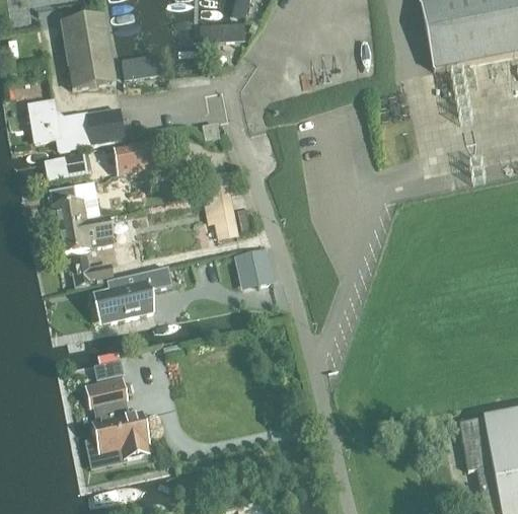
[(229,0),(226,12),(245,17),(249,0),(229,0)]
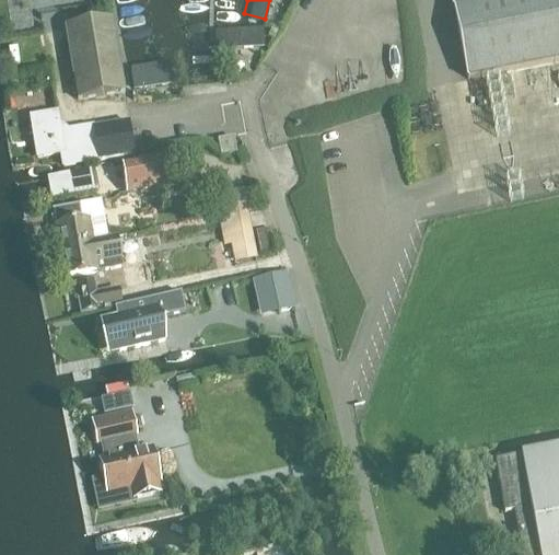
[(453,0),(466,60),(468,74),(558,57),(558,0),(453,0)]
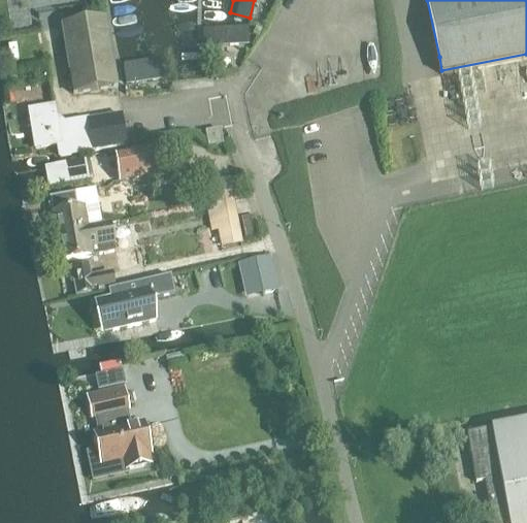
[(63,22),(74,90),(117,83),(106,14),(63,22)]
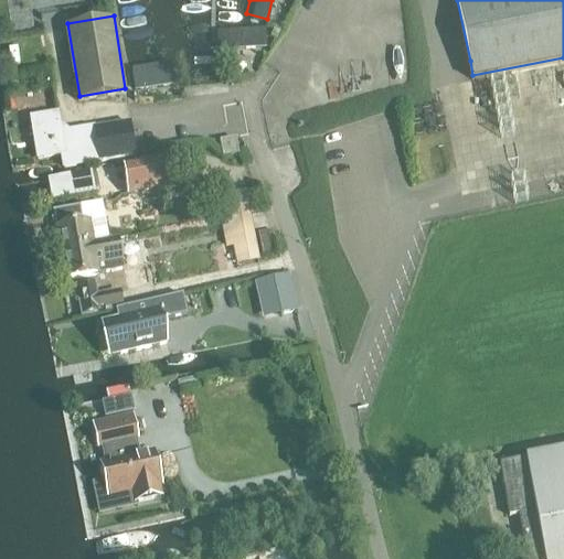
[(266,24),(216,30),(219,47),(267,42),(266,24)]
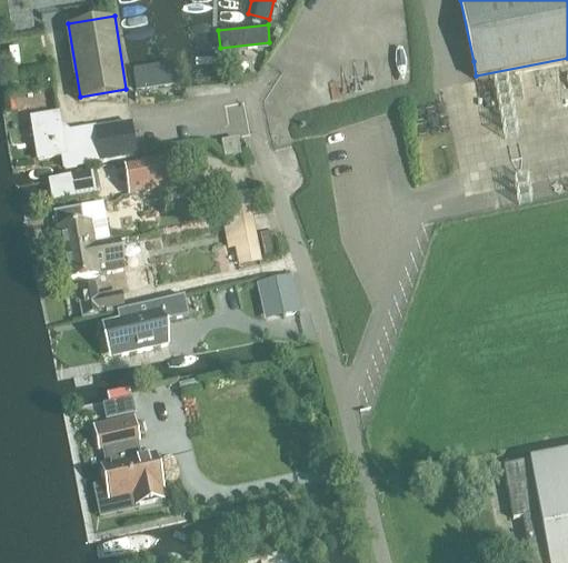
[(173,59),(133,62),(136,84),(176,81),(173,59)]
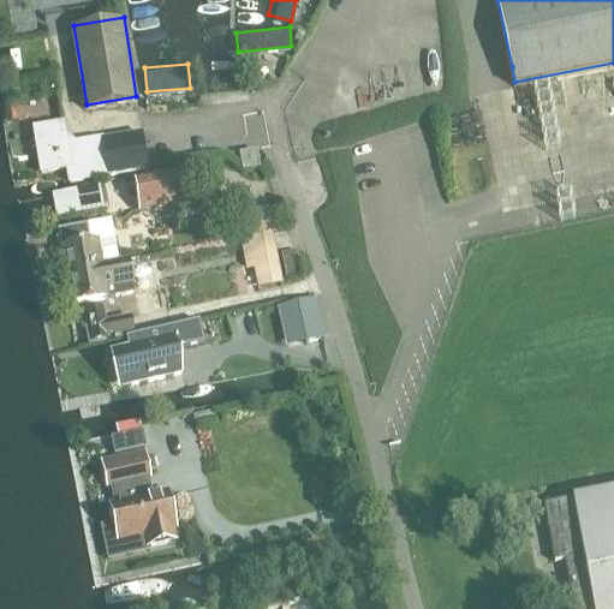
[(67,136),(66,136),(64,120),(36,124),(43,167),(69,162),(71,177),(149,165),(143,129),(102,136),(107,159),(88,162),(84,138),(72,141),(72,138),(67,136)]
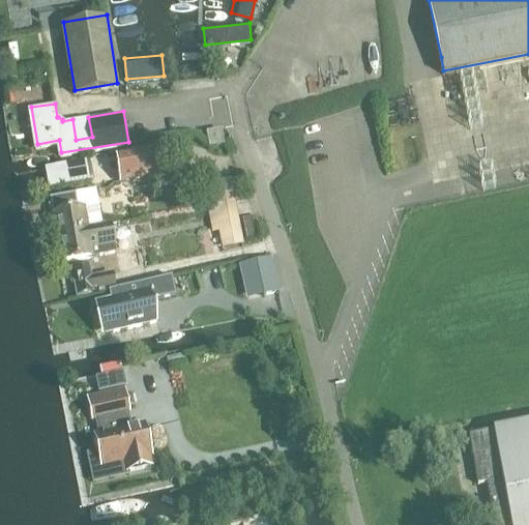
[(210,144),(224,141),(222,126),(207,128),(210,144)]
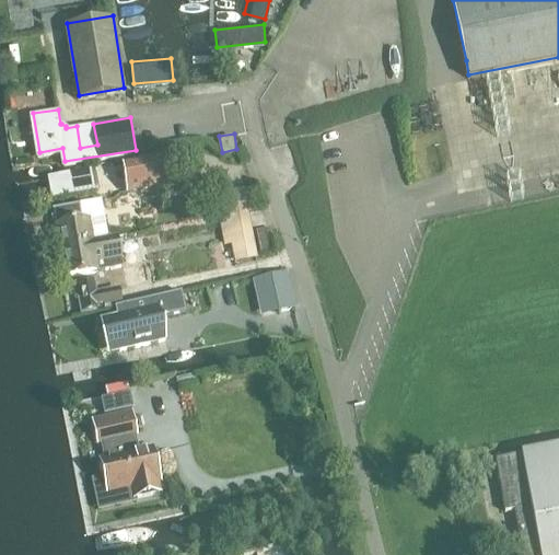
[(171,181),(165,151),(124,158),(128,187),(171,181)]
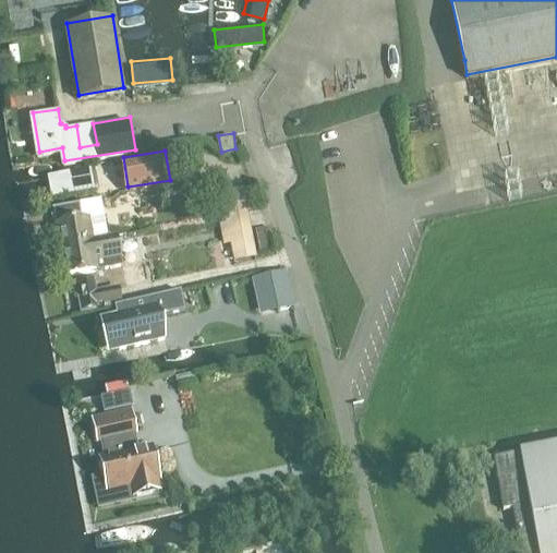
[(92,159),(48,170),(55,192),(97,181),(92,159)]
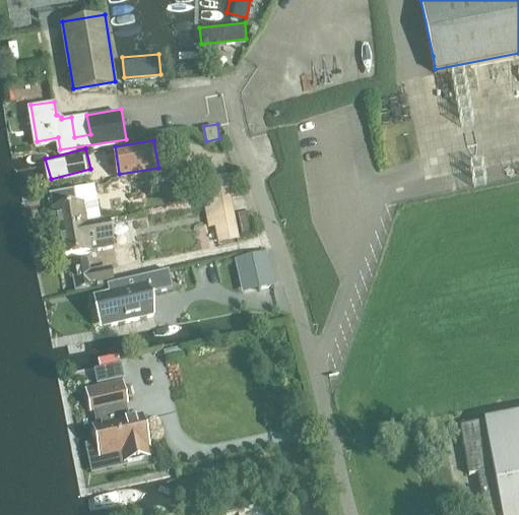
[(52,204),(55,221),(95,214),(94,206),(98,206),(93,183),(51,191),(53,204),(52,204)]
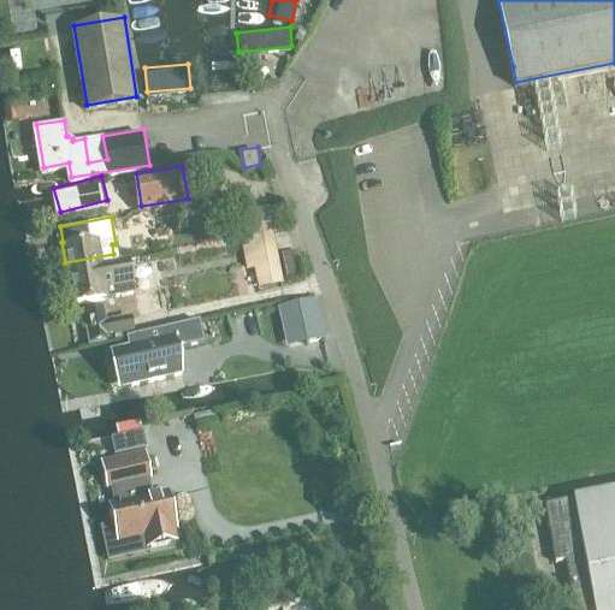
[(256,265),(259,282),(282,278),(272,229),(241,235),(247,266),(256,265)]
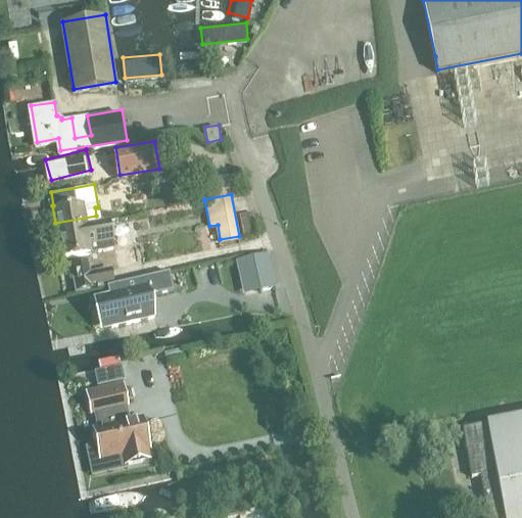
[(250,207),(238,209),(242,231),(254,228),(250,207)]
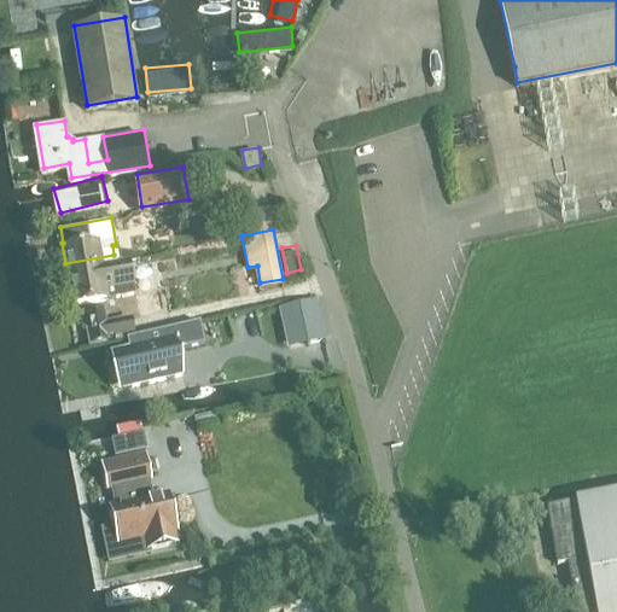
[(115,260),(114,255),(65,263),(73,303),(134,291),(128,257),(115,260)]
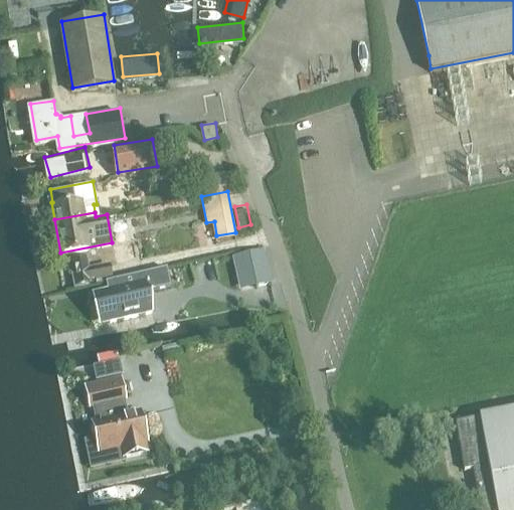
[(262,248),(245,252),(253,285),(270,281),(262,248)]
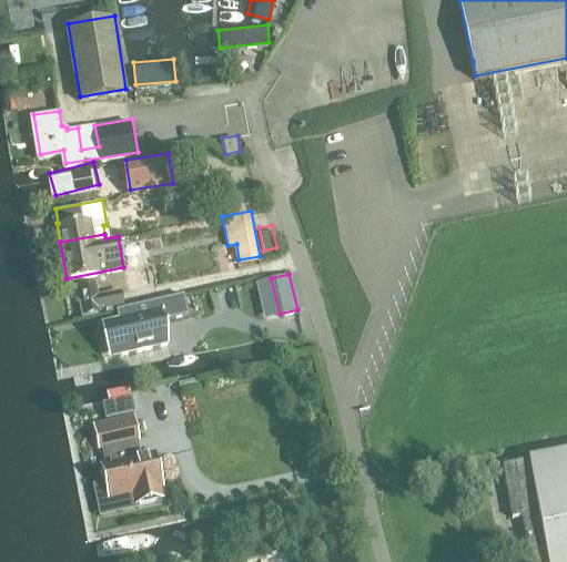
[(83,313),(123,304),(120,288),(98,293),(95,281),(78,284),(83,313)]
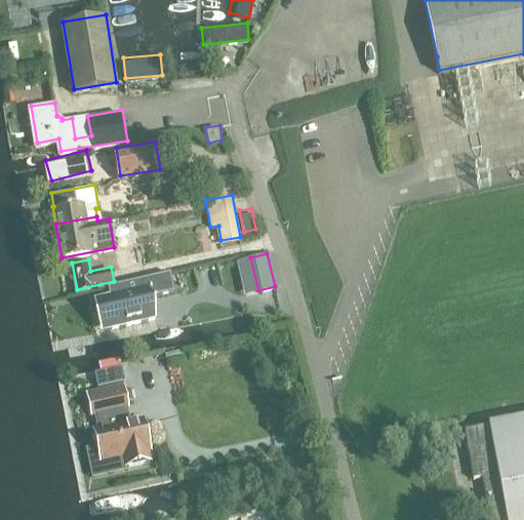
[(107,292),(105,293),(111,324),(154,315),(150,293),(172,288),(168,272),(109,284),(110,289),(107,289),(107,292)]
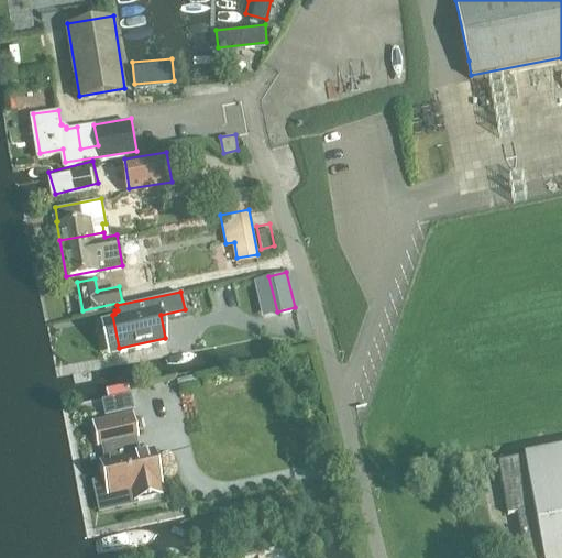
[(131,391),(101,397),(105,413),(134,406),(131,391)]
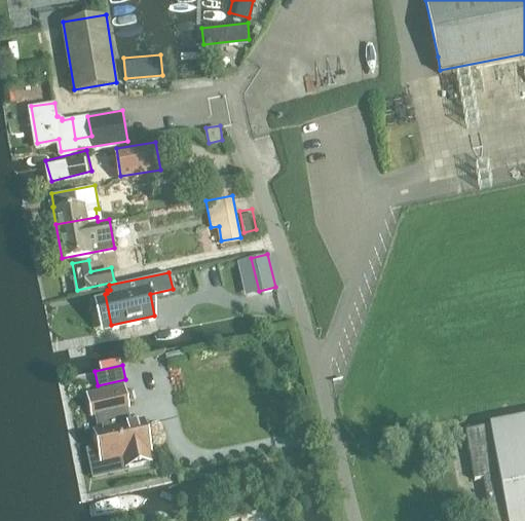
[(123,384),(88,393),(92,412),(96,412),(100,428),(95,429),(101,456),(102,459),(114,456),(124,454),(124,456),(126,463),(150,458),(150,456),(148,448),(150,448),(144,418),(124,422),(120,406),(128,405),(123,384)]
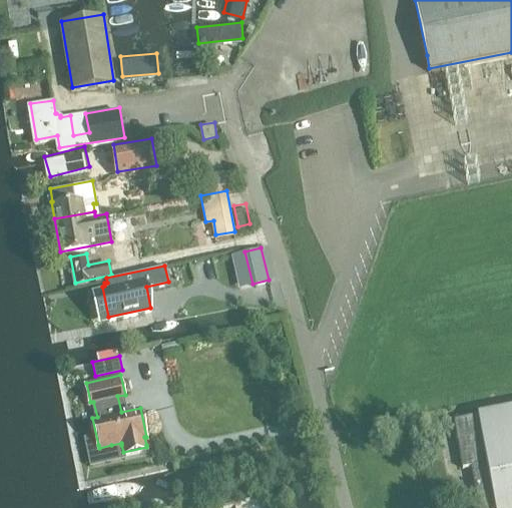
[(511,406),(454,418),(463,465),(471,464),(479,507),(511,507),(511,406)]
